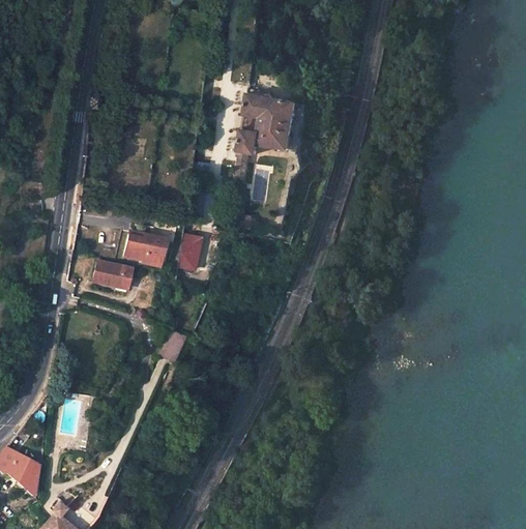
[(92,108),(101,110),(104,95),(94,94),(92,108)]
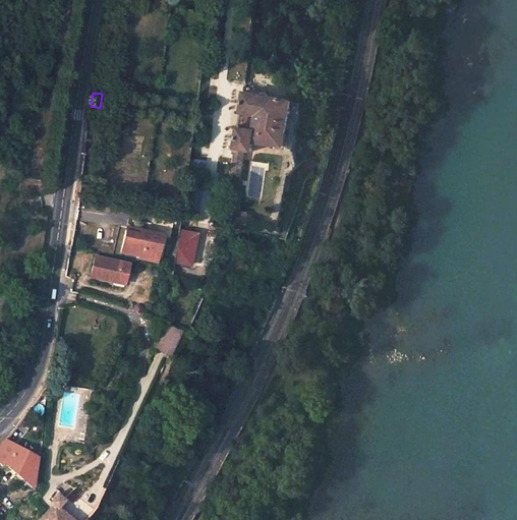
[(295,101),(248,93),(244,112),(260,115),(257,130),(242,127),(239,149),(248,150),(255,151),(256,142),(287,146),(295,101)]
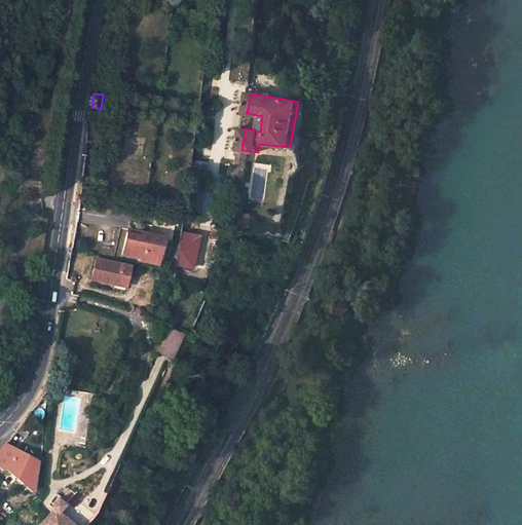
[(120,142),(112,140),(111,148),(118,149),(120,142)]
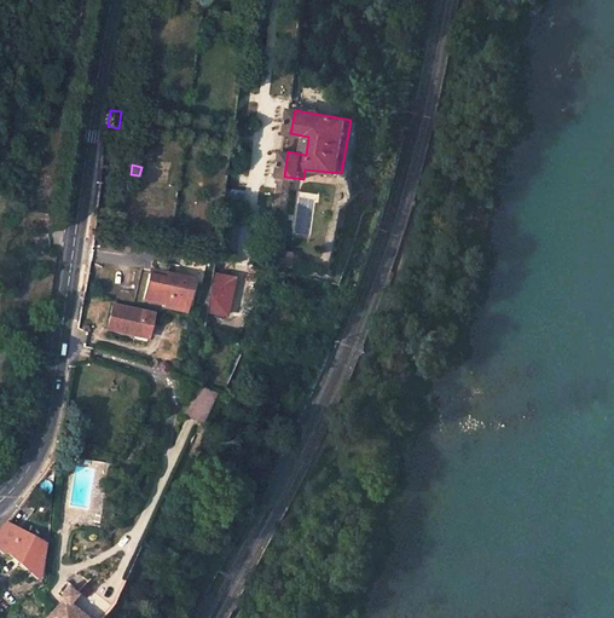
[(295,178),(284,177),(276,249),(285,250),(295,178)]
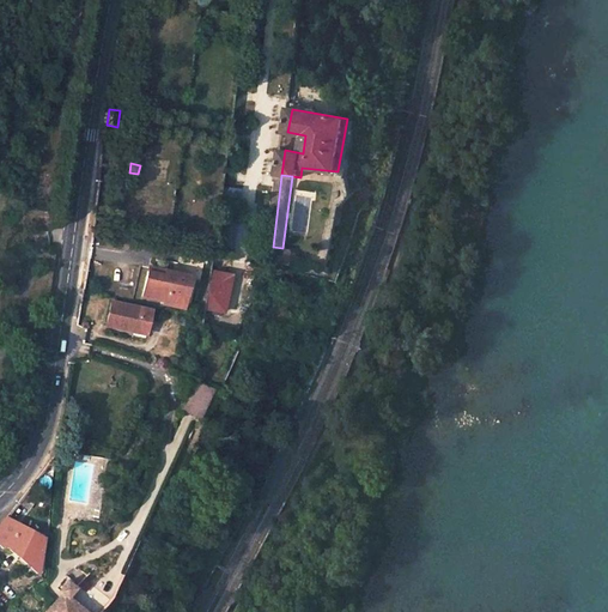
[(168,277),(152,273),(147,297),(188,307),(195,277),(170,271),(168,277)]
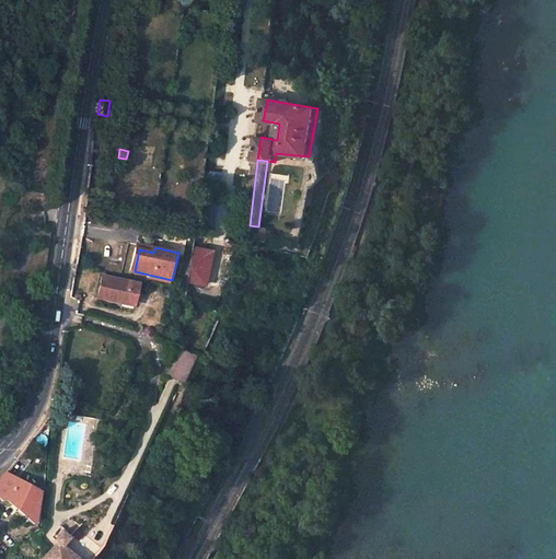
[(210,283),(215,249),(197,247),(192,280),(210,283)]
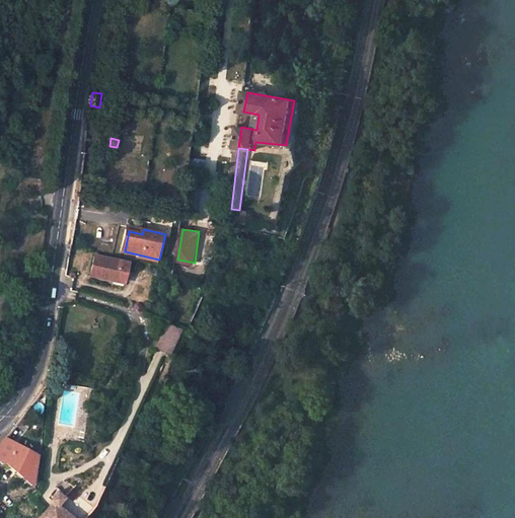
[(131,264),(98,255),(92,276),(113,281),(114,279),(127,282),(131,264)]
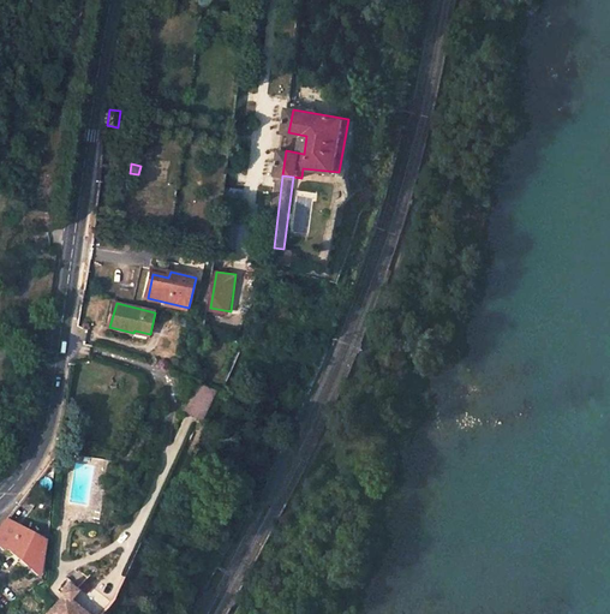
[(149,340),(150,334),(135,331),(133,333),(133,337),(149,340)]
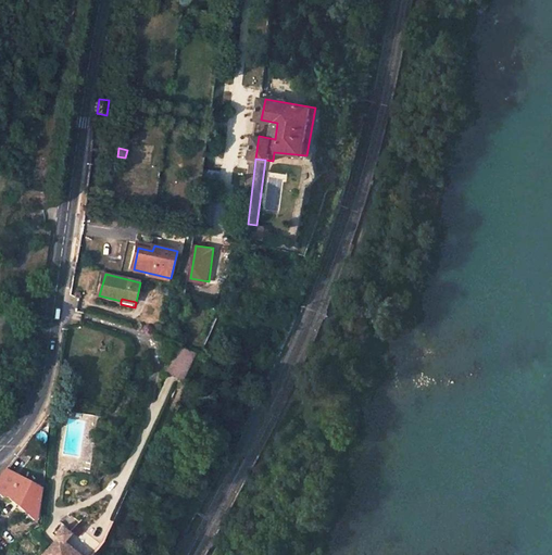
[(196,353),(180,345),(170,370),(185,378),(196,353)]
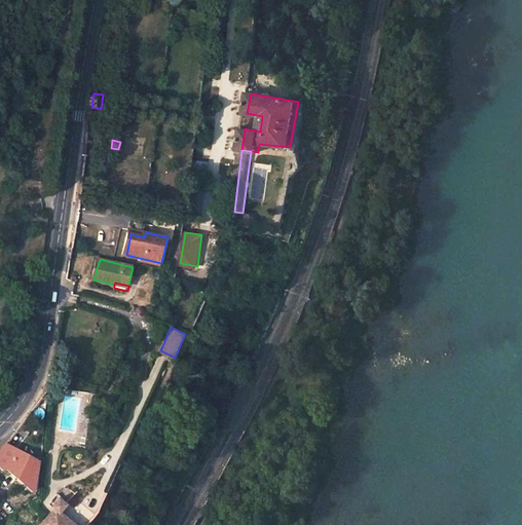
[(0,459),(9,467),(35,491),(41,461),(8,443),(0,453),(0,459)]
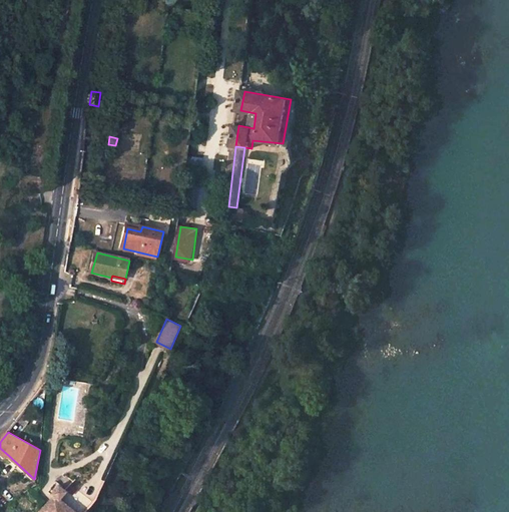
[(0,453),(6,459),(9,456),(0,448),(0,453)]
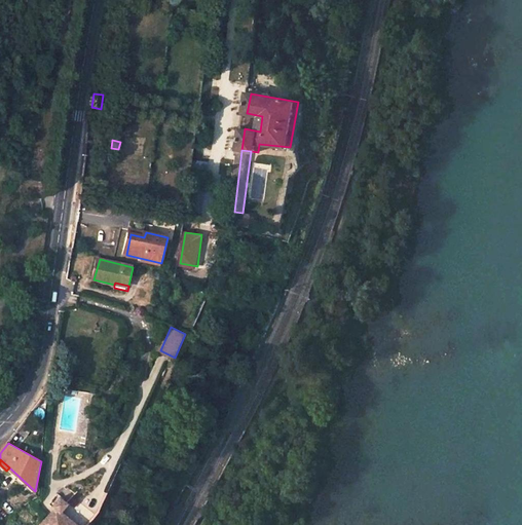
[(81,492),(79,490),(69,501),(71,502),(81,492)]
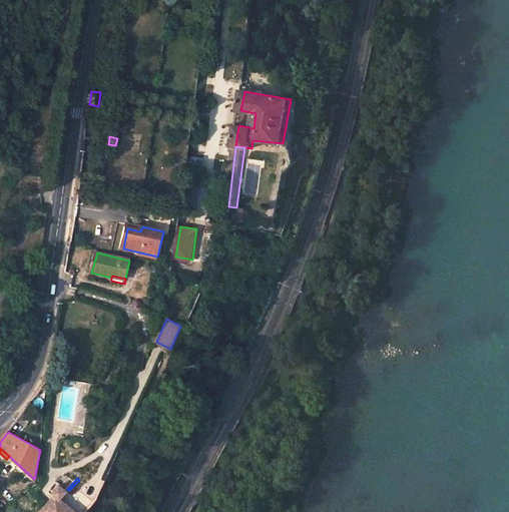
[(64,491),(58,486),(52,493),(55,496),(41,511),(39,511),(74,511),(58,498),(64,491)]
